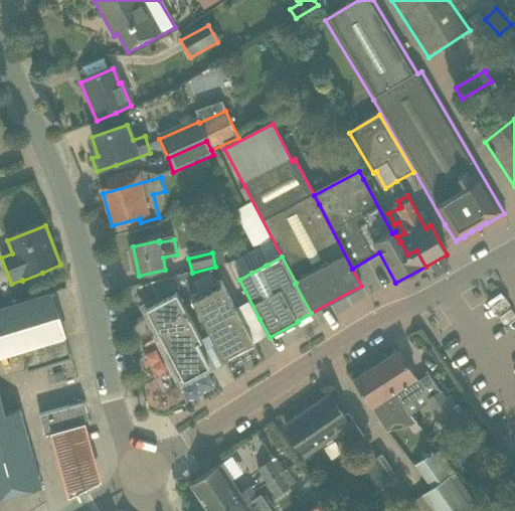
[(175,281),(152,286),(158,300),(180,290),(175,281)]
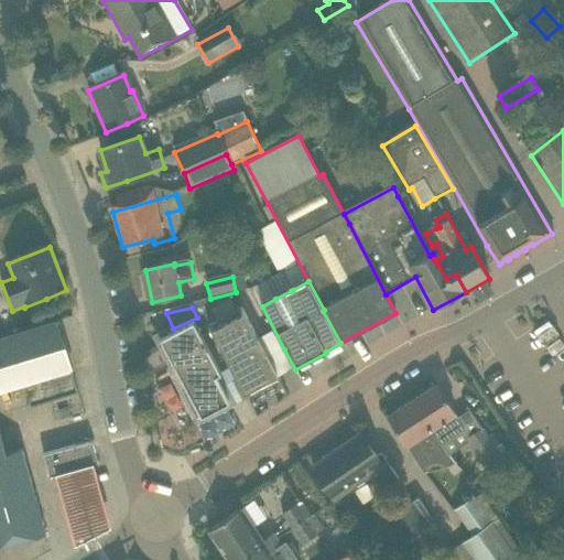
[(242,312),(209,329),(235,376),(245,396),(257,389),(266,385),(278,378),(268,359),(242,312)]
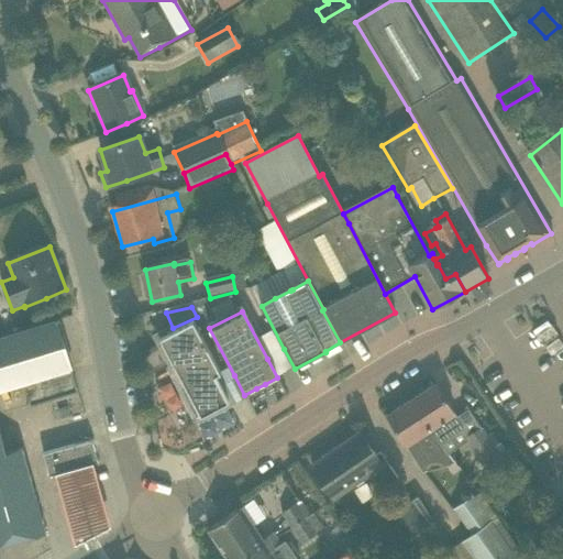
[(194,322),(174,332),(162,339),(169,353),(181,377),(188,392),(195,403),(201,416),(229,403),(216,377),(221,375),(194,322)]
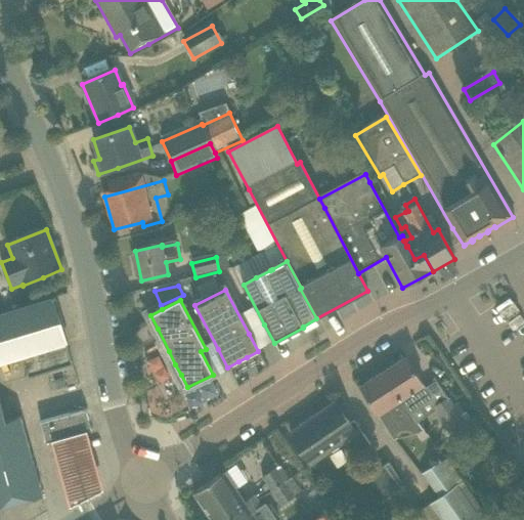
[(0,316),(0,364),(20,359),(67,346),(54,301),(0,316)]
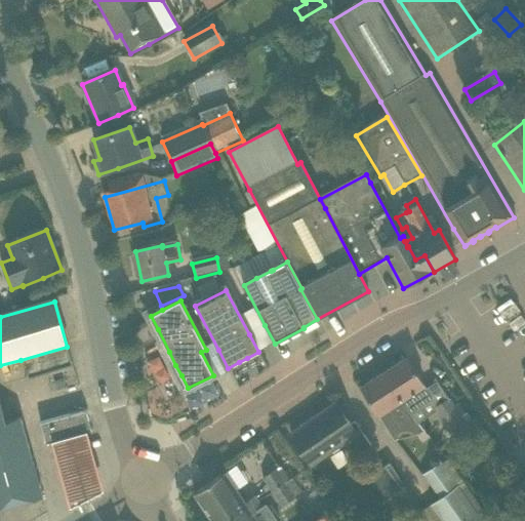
[(72,367),(67,347),(21,360),(27,381),(72,367)]
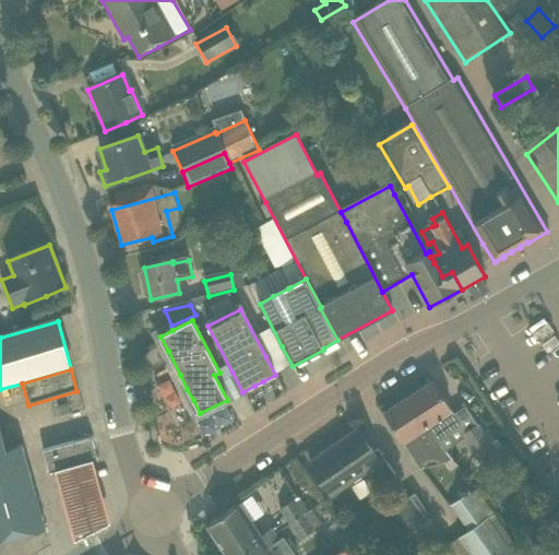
[(409,400),(439,443),(461,428),(450,413),(451,412),(433,384),(409,400)]
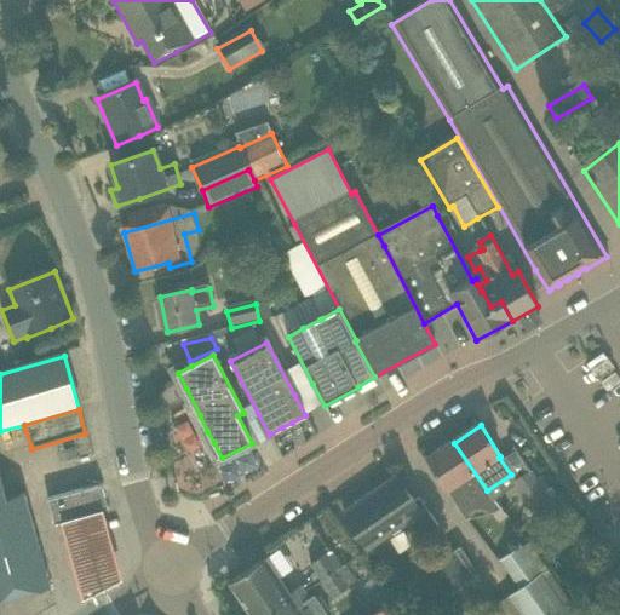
[(500,510),(487,490),(454,443),(426,460),(447,492),(461,482),(486,519),(500,510)]
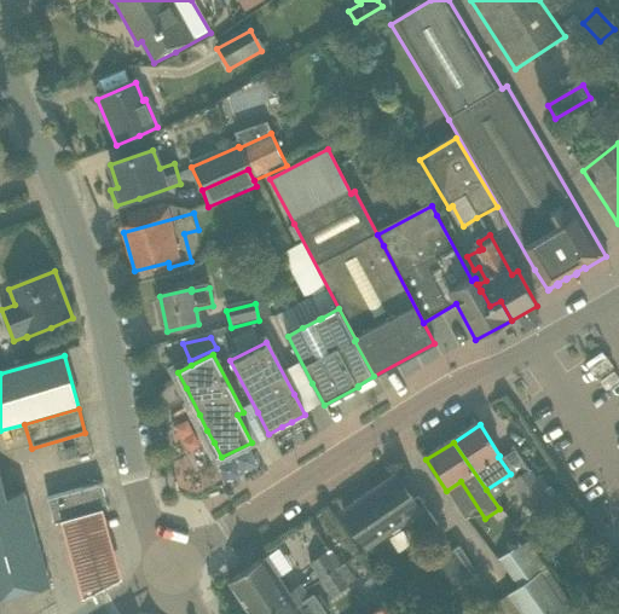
[(534,516),(550,505),(530,473),(513,484),(534,516)]
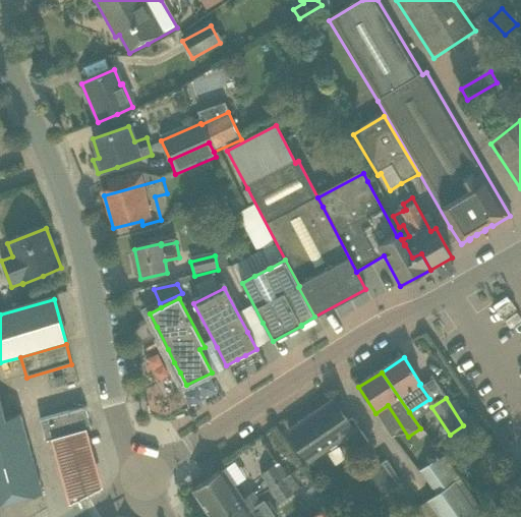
[(0,403),(0,507),(42,496),(20,416),(5,420),(0,403)]
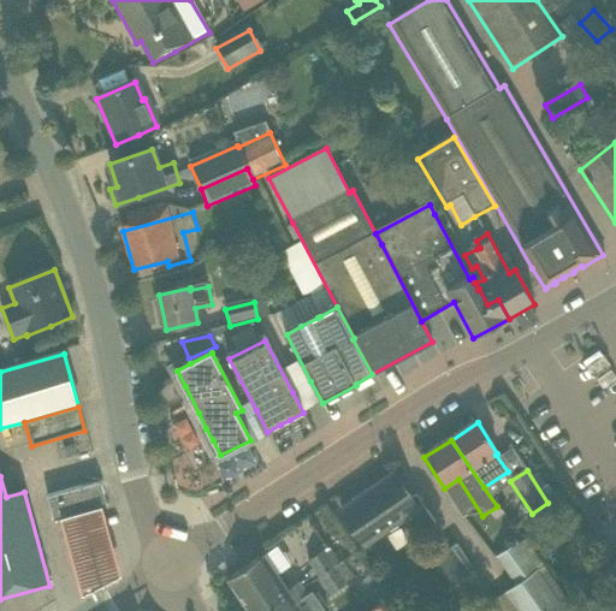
[(395,476),(342,512),(365,546),(404,520),(419,539),(437,527),(416,498),(412,500),(395,476)]
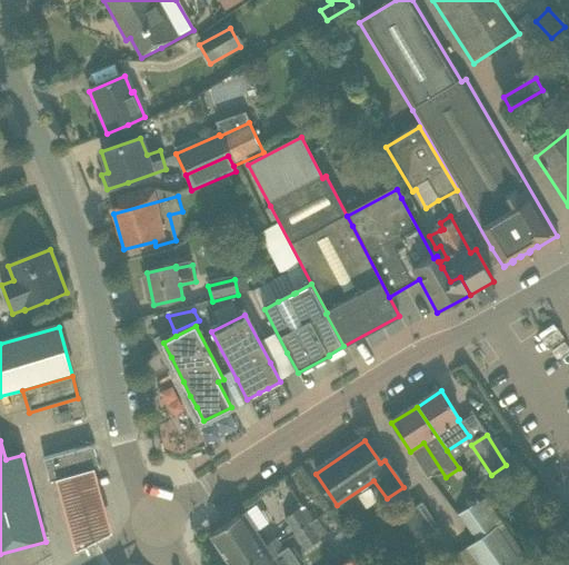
[(96,447),(43,461),(50,485),(58,483),(95,473),(102,472),(96,447)]
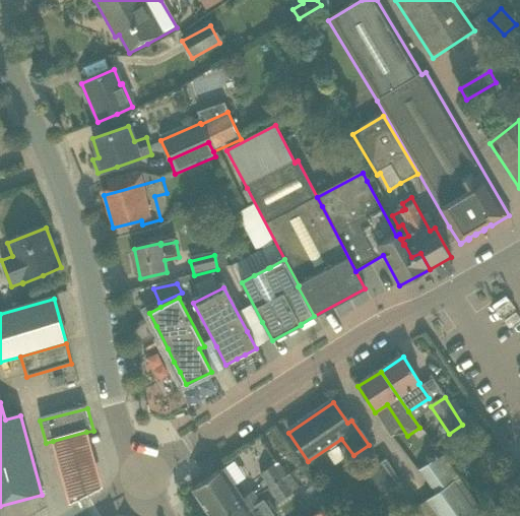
[(86,432),(53,441),(70,505),(103,488),(86,432)]
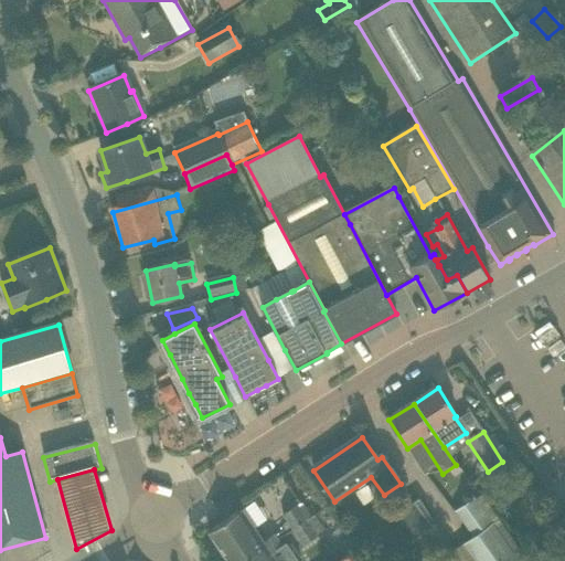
[(464,546),(473,560),(515,560),(473,500),(456,512),(473,538),(464,546)]
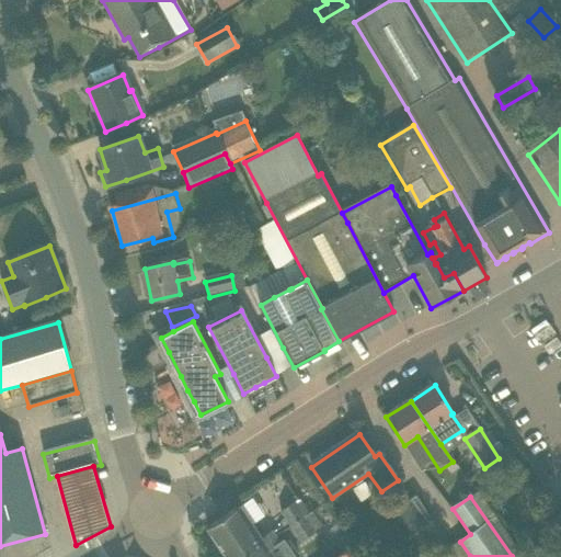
[(293,500),(295,504),(282,513),(282,514),(289,524),(292,527),(309,515),(296,498),(293,500)]
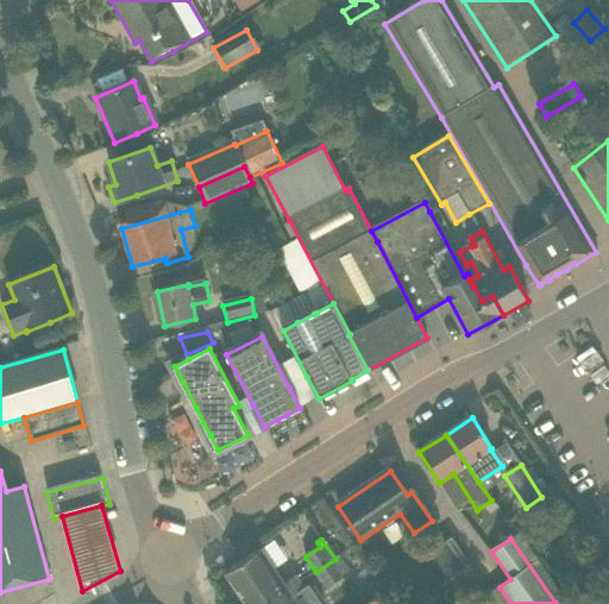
[(429,554),(449,580),(464,603),(471,603),(488,591),(469,565),(452,540),(429,554)]
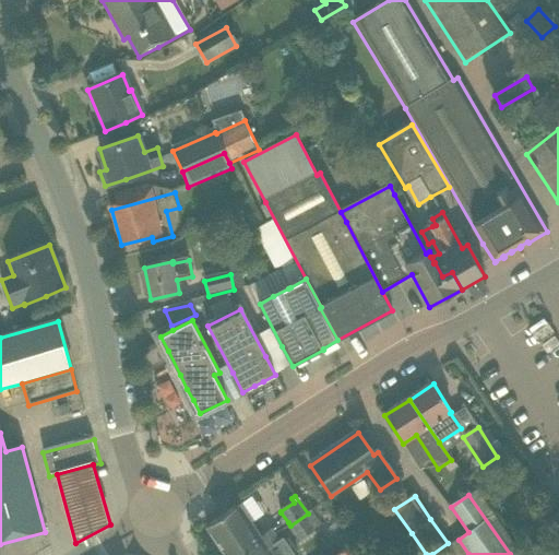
[(248,554),(275,536),(272,533),(271,531),(261,539),(239,506),(206,529),(224,554),(248,554)]
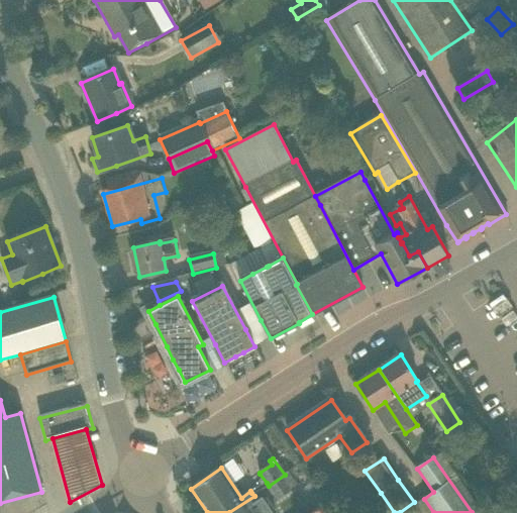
[(295,469),(269,486),(278,501),(298,488),(288,474),(295,469)]
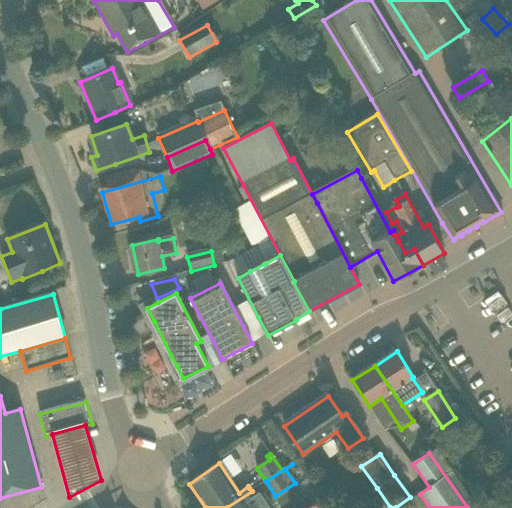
[(257,469),(243,478),(248,486),(249,488),(264,478),(257,469)]
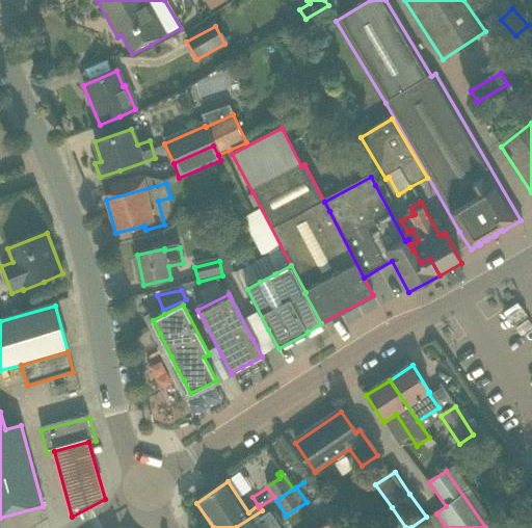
[(273,527),(262,510),(236,527),(273,527)]
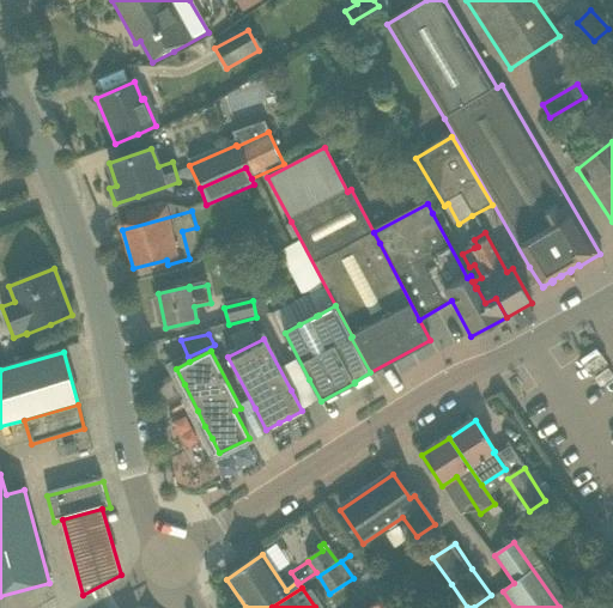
[(612,607),(612,595),(602,605),(605,607),(612,607)]
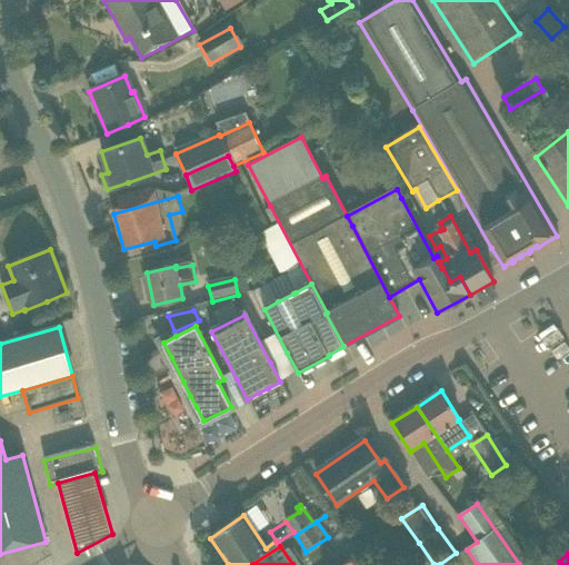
[(367,564),(360,554),(347,564),(367,564)]
